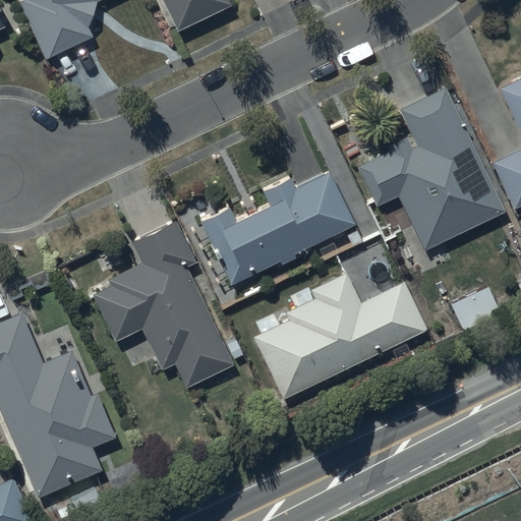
[(21,0),(18,2),(46,59),(94,37),(89,26),(96,1),(96,0),(21,0)]
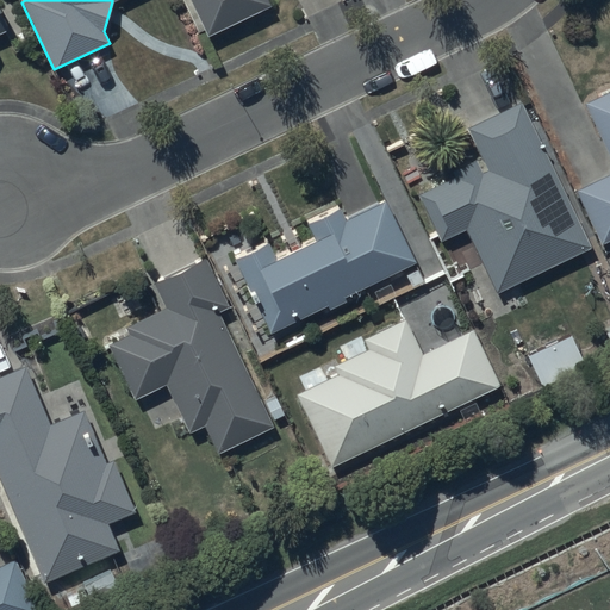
[(190,0),(205,35),(268,5),(265,0),(190,0)]
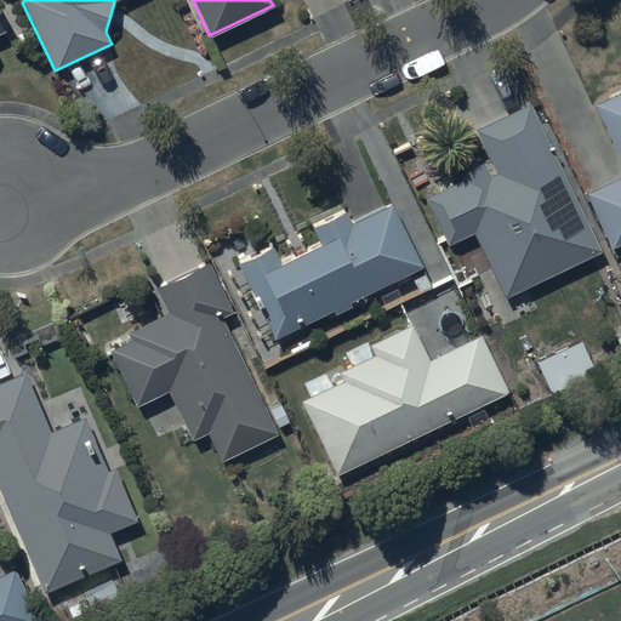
[(620,90),(593,103),(620,163),(620,170),(619,177),(585,194),(610,249),(620,244),(620,90)]
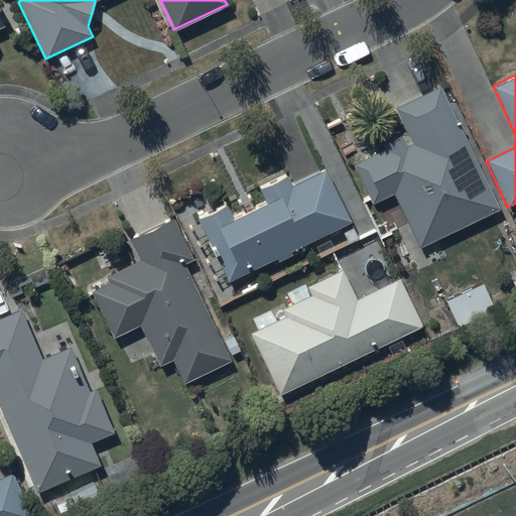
[(497,209),(438,87),(394,109),(410,142),(406,144),(401,135),(383,144),(385,149),(354,164),(372,204),(393,194),(418,247),(497,209)]
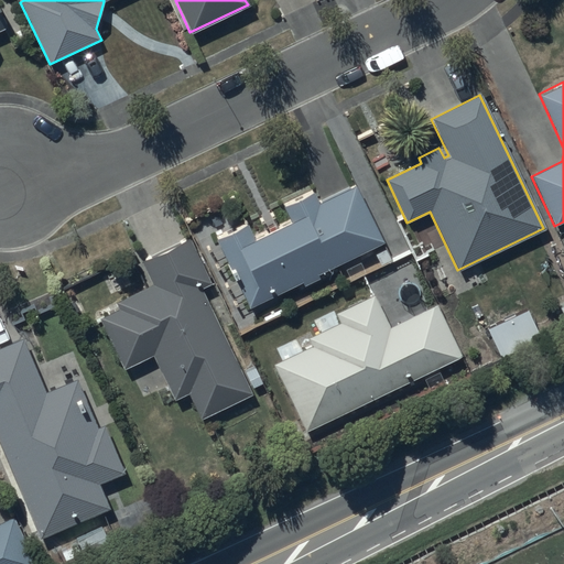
[(380,242),(354,185),(318,203),(312,191),(281,205),(289,223),(255,239),(247,224),(214,240),(247,308),(302,282),(303,284),(318,277),(317,272),(380,242)]
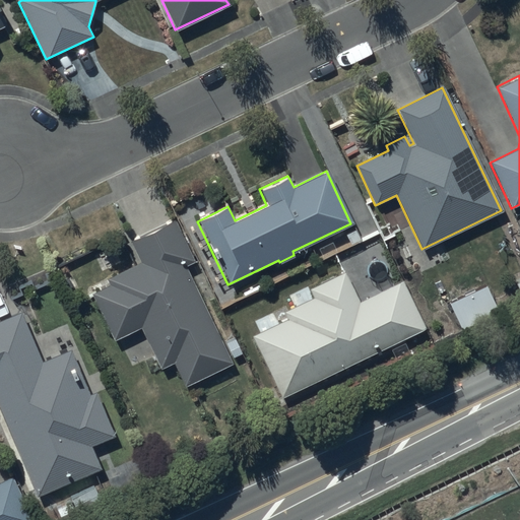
[(110,283),(89,293),(112,340),(139,328),(158,369),(172,363),(183,387),(233,365),(187,265),(195,261),(176,219),(130,241),(139,261),(107,276),(110,283)]
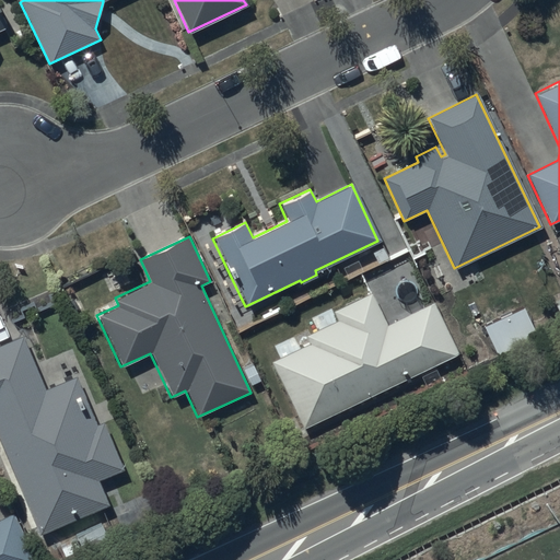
[(270,361),(303,428),(458,353),(434,303),(386,325),(371,293),(333,312),(337,321),(305,336),(308,343),(300,348),(294,337),(276,346),(281,357),(270,361)]
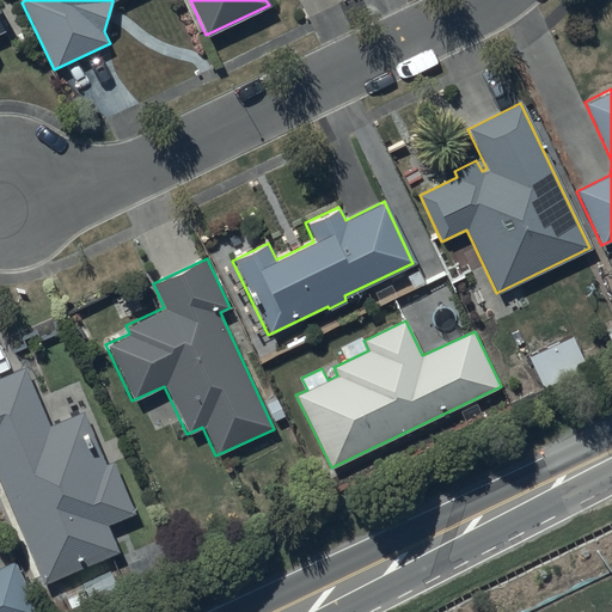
[(24,368),(0,378),(0,476),(44,582),(117,552),(106,527),(135,515),(112,460),(105,464),(84,412),(49,427),(24,368)]
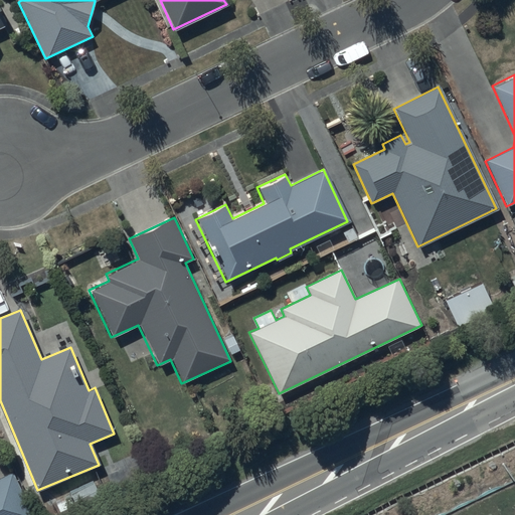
[(0,514),(31,514),(12,472),(0,477),(0,514)]
